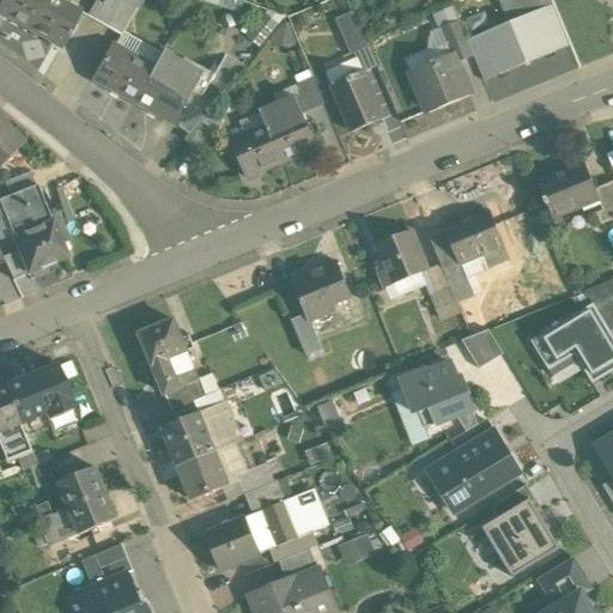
[(0,0),(0,13),(29,29),(44,0),(0,0)]
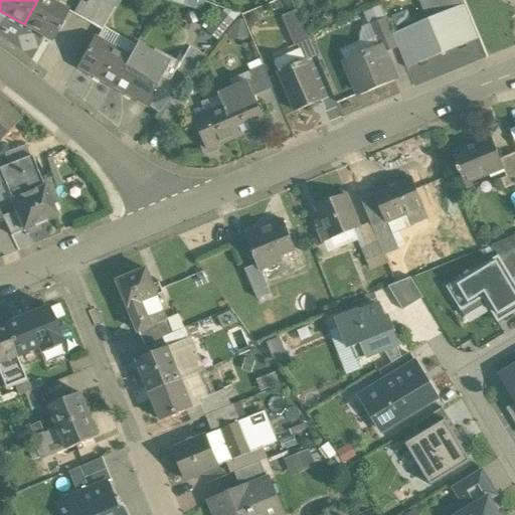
[(50,7),(38,0),(37,0),(24,24),(51,40),(67,11),(52,3),(50,7)]
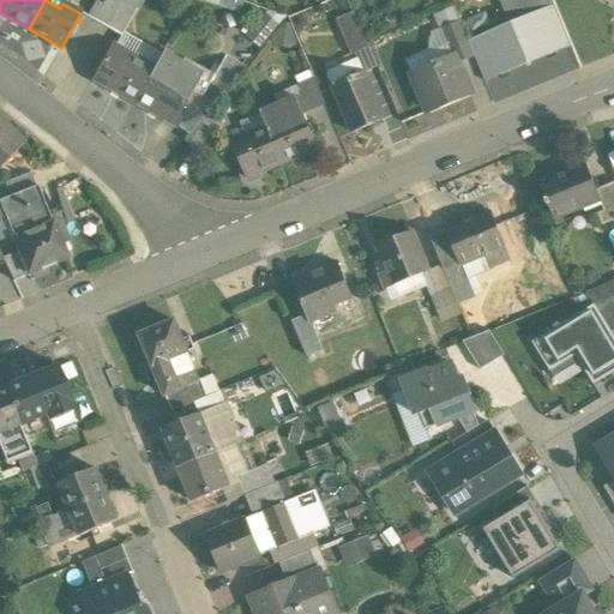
[(121,1),(118,0),(104,0),(94,20),(107,29),(121,1)]
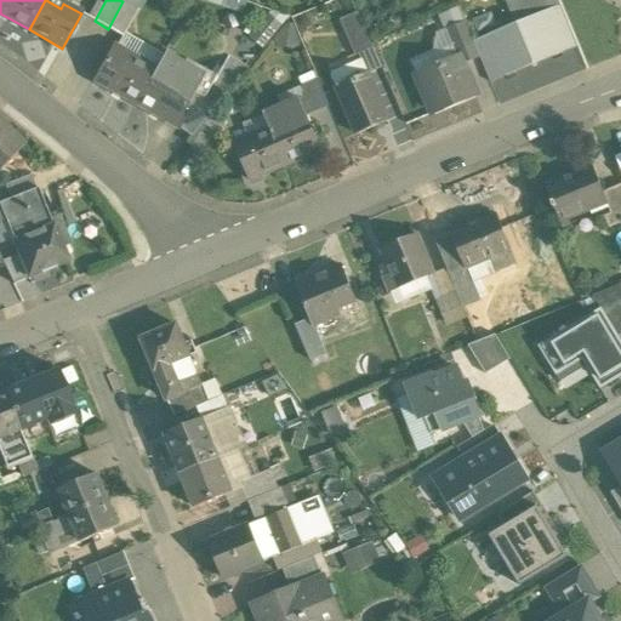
[(558,0),(505,0),(516,26),(474,44),(479,56),(490,84),(511,75),(558,56),(577,47),(558,0)]
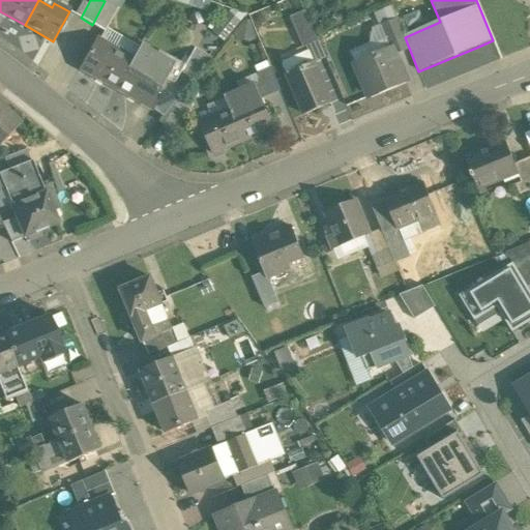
[(105,1),(92,25),(104,31),(117,8),(105,1)]
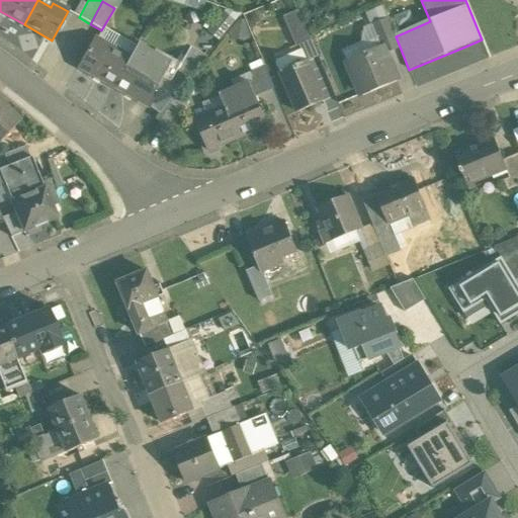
[(311,39),(298,10),(284,16),(296,46),(311,39)]
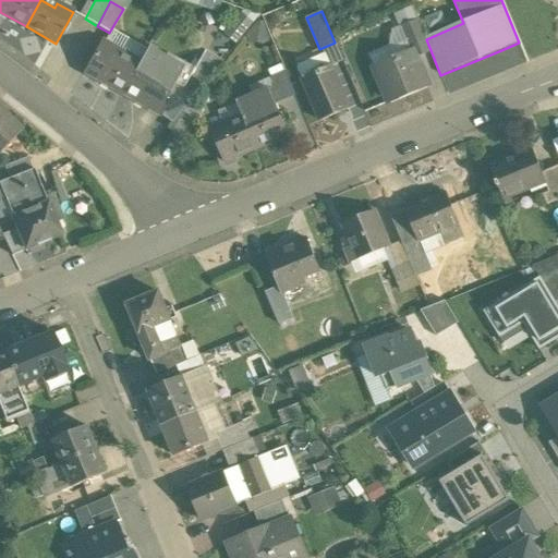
[(419,22),(403,28),(413,52),(414,52),(416,57),(431,50),(426,39),(419,22)]
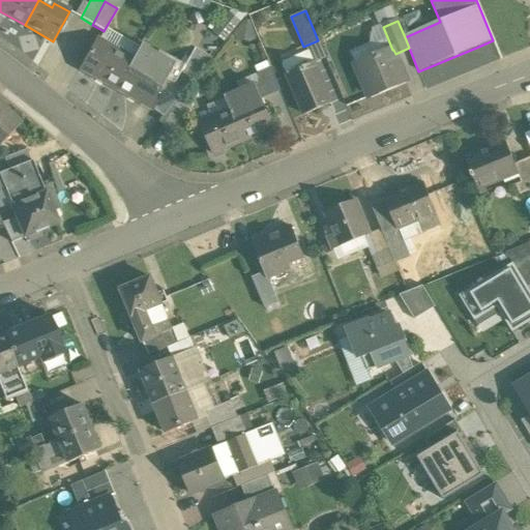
[(95,37),(79,69),(101,82),(102,81),(116,88),(131,60),(110,49),(112,47),(95,37)]
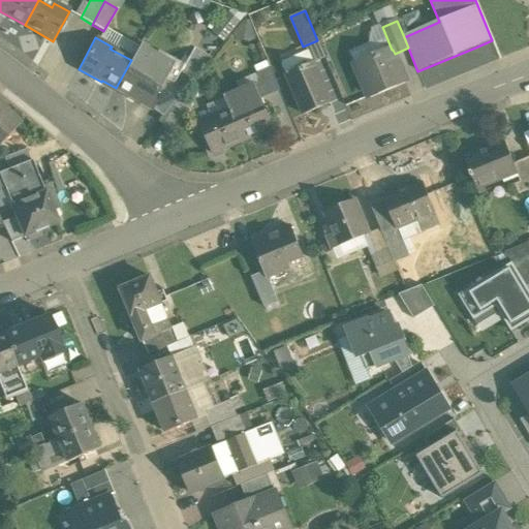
[(176,64),(139,44),(131,60),(152,71),(153,69),(168,78),(175,66),(176,64)]
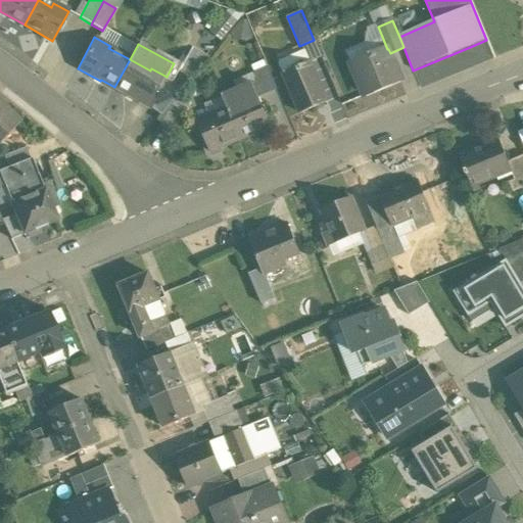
[(387,49),(352,64),(366,95),(401,80),(390,53),(388,49),(387,49)]
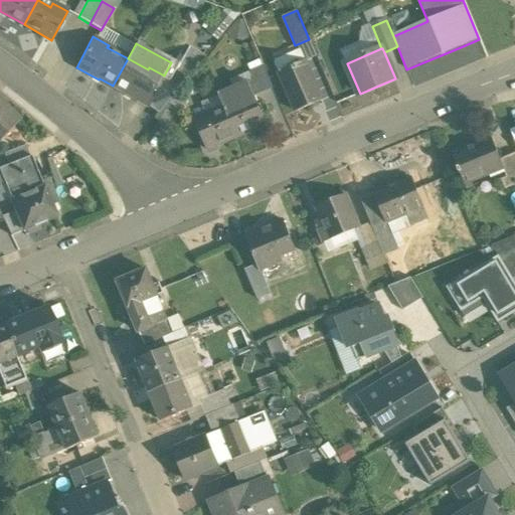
[(148,69),(128,58),(113,86),(125,93),(125,94),(147,107),(164,75),(149,67),(148,69)]
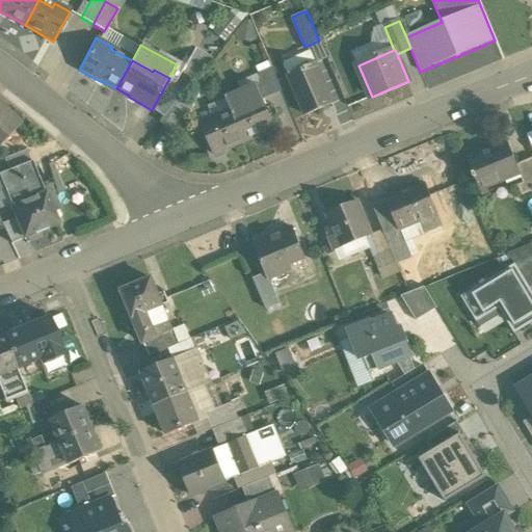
[(269,62),(257,69),(259,74),(272,69),(269,62)]
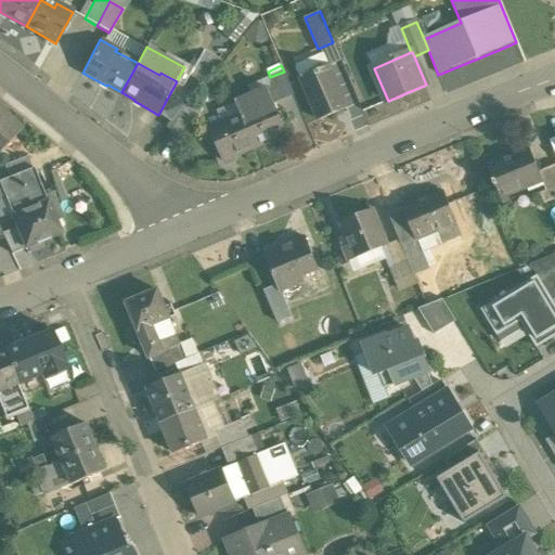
[(330,65),(301,76),(320,119),(347,107),(330,65)]
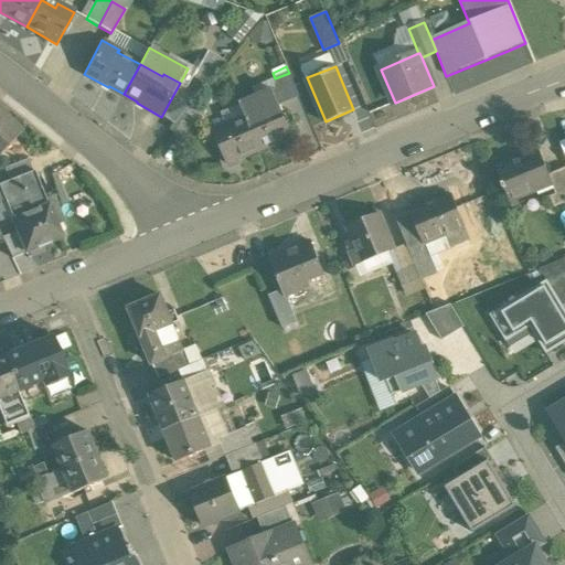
[(209,83),(187,71),(180,83),(161,117),(176,125),(191,105),(209,83)]
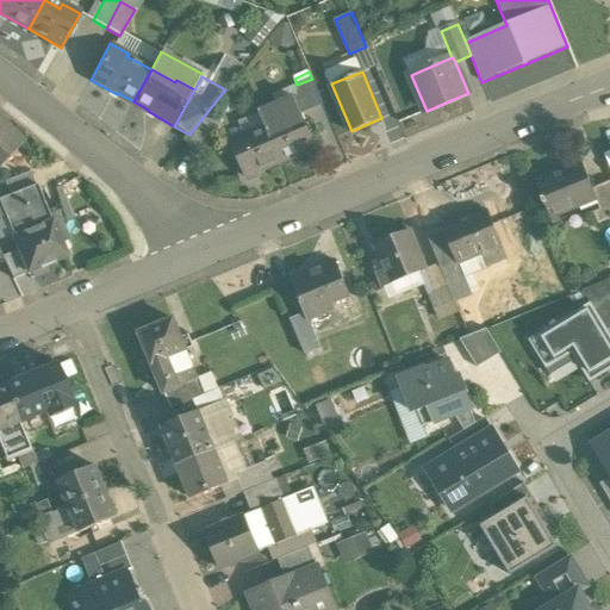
[(312,79),(297,85),(307,110),(323,104),(312,79)]
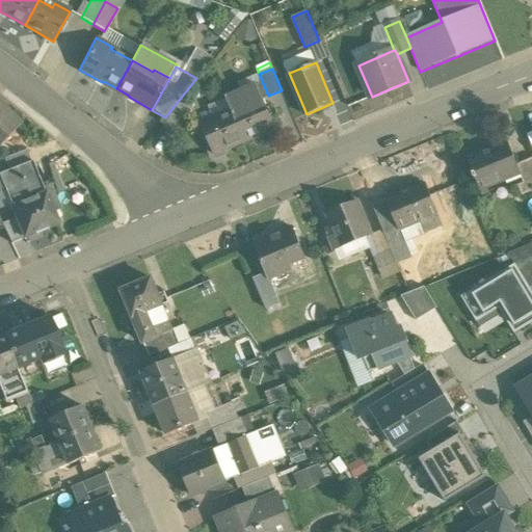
[(262,97),(245,104),(247,108),(234,114),(245,140),(275,128),(262,97)]
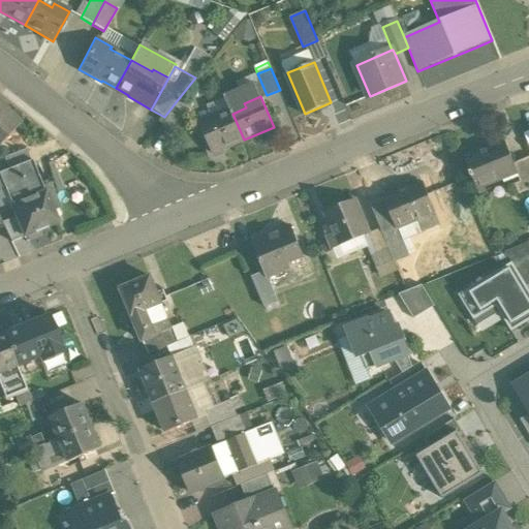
[(164,117),(159,122),(178,132),(191,109),(179,98),(164,117)]
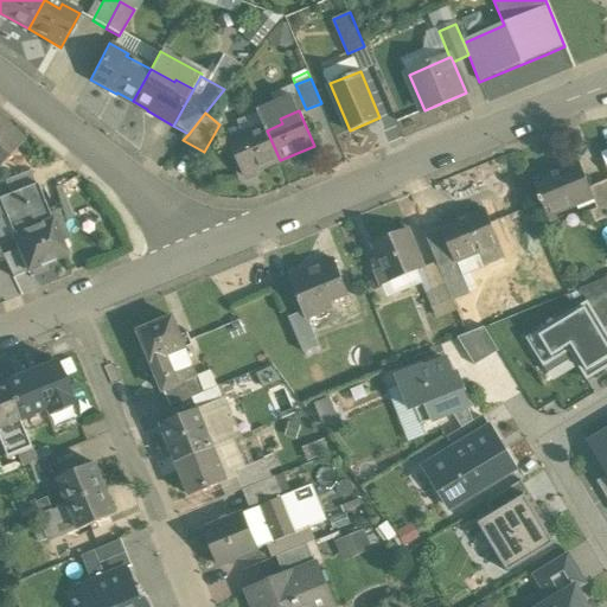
[(0,161),(20,141),(0,121),(0,161)]
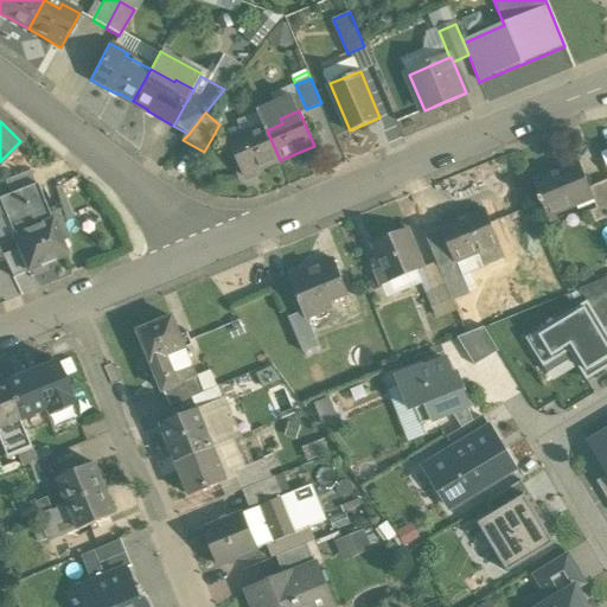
[(267,131),(251,136),(249,133),(230,140),(244,176),(280,160),(267,131)]
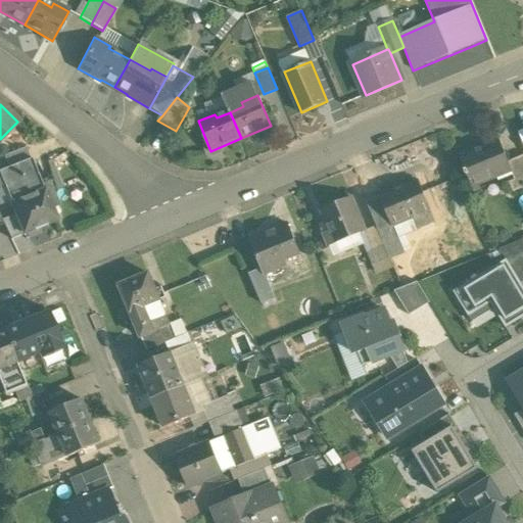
[(500,142),(460,157),(473,192),(480,189),(478,185),(512,171),(508,162),(500,142)]
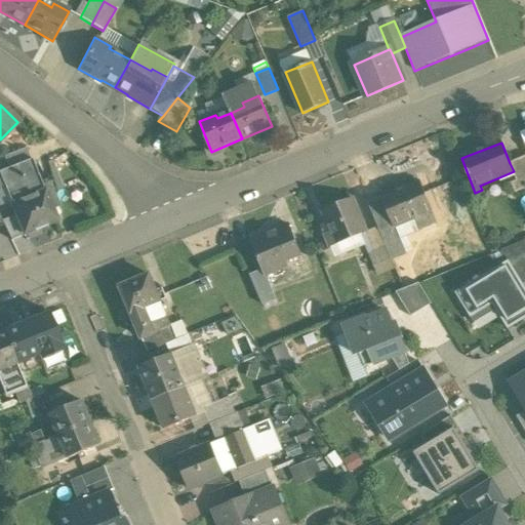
[(524,156),(510,163),(514,171),(514,172),(513,172),(516,180),(511,183),(513,188),(524,183),(524,156)]
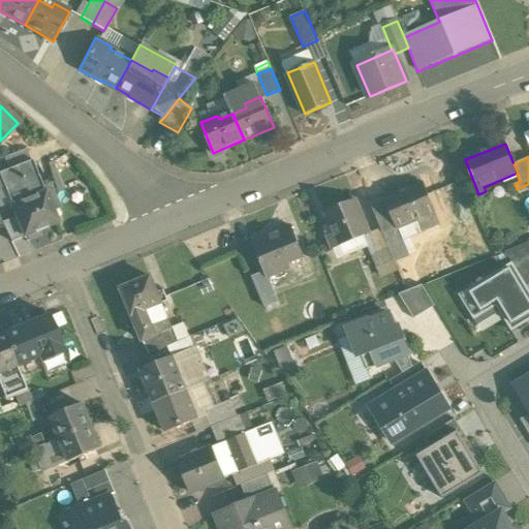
[(43,190),(29,160),(13,167),(20,181),(27,197),(43,190)]
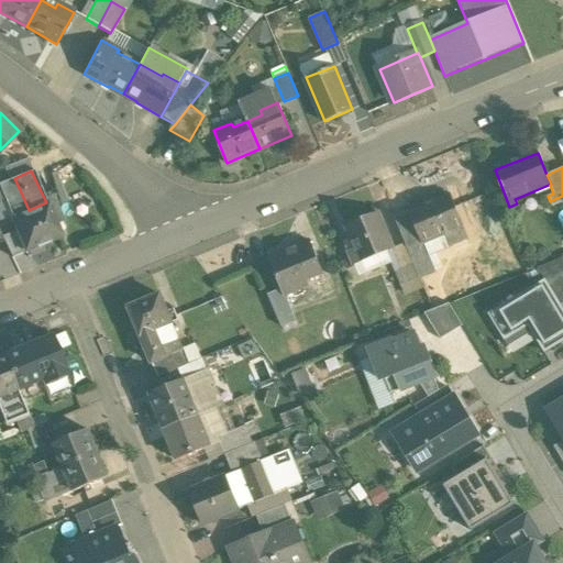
[(14,178),(0,184),(0,194),(2,199),(21,192),(14,178)]
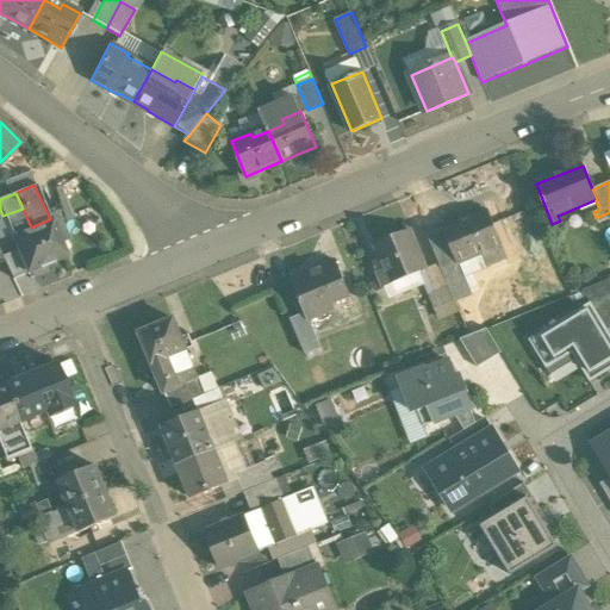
[(23,209),(2,216),(12,237),(31,228),(23,209)]
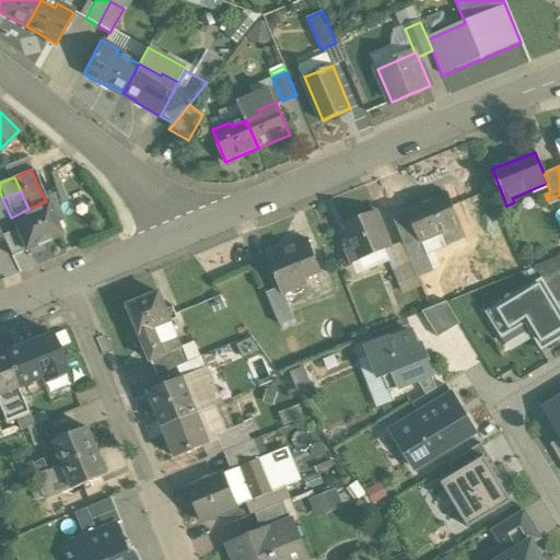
[(448,194),(407,211),(419,242),(420,243),(422,243),(428,255),(448,246),(444,235),(462,228),(448,194)]
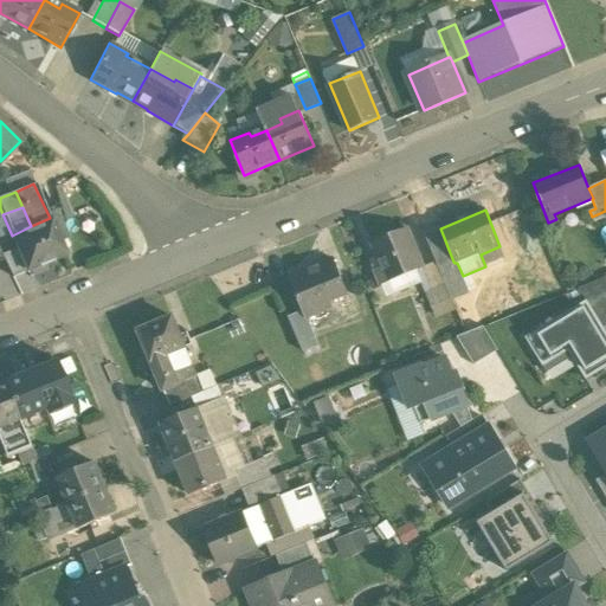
[(605,211),(592,217),(594,224),(605,218),(605,211)]
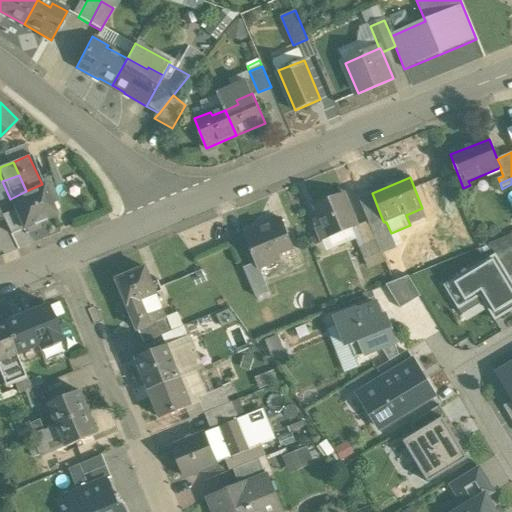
[(26,191),(10,199),(14,209),(22,229),(24,228),(27,232),(38,227),(36,222),(55,214),(50,203),(46,193),(42,184),(26,191)]
